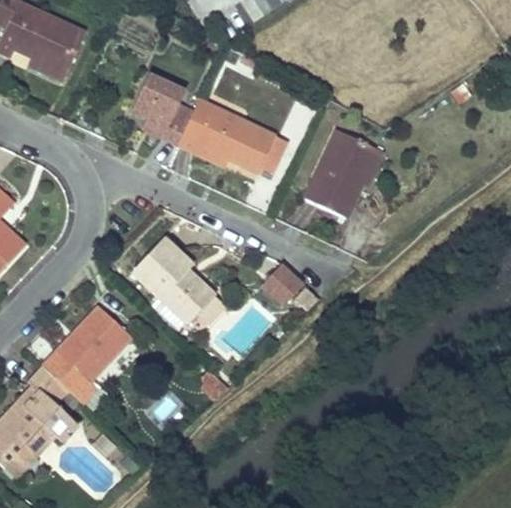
[(15,45),(32,53),(67,69),(85,30),(19,0),(0,0),(0,22),(5,25),(0,37),(0,49),(10,54),(15,45)]
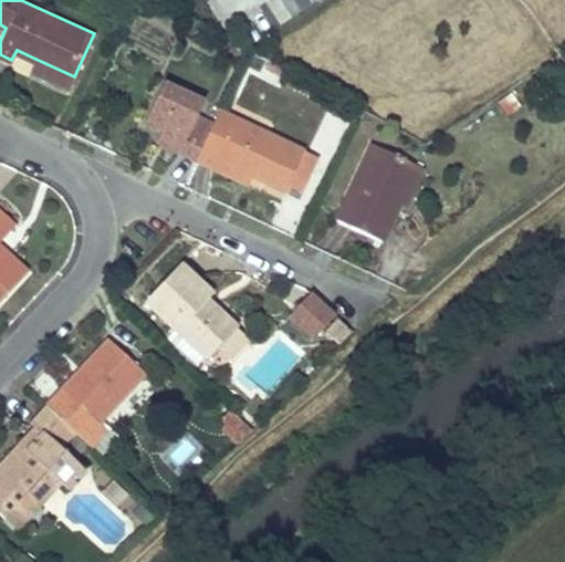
[(74,76),(35,59),(31,70),(69,87),(74,76)]
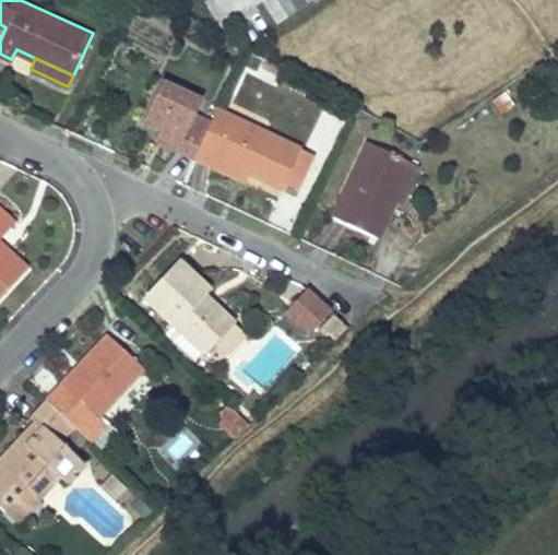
[(142,121),(158,129),(181,140),(177,149),(194,157),(211,121),(196,114),(203,97),(162,78),(142,121)]
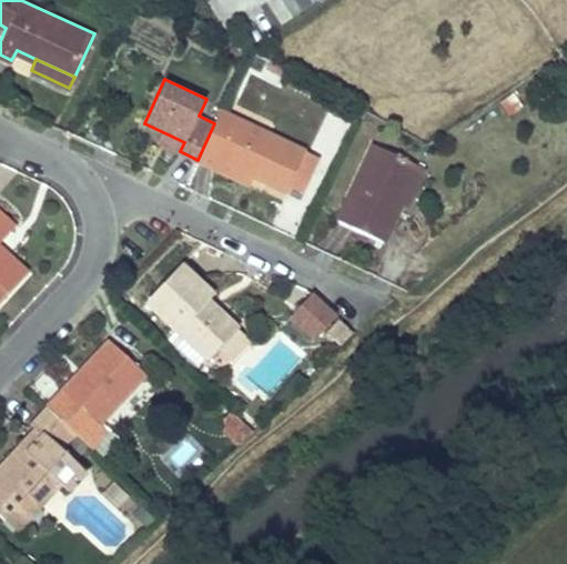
[(214,123),(198,160),(215,168),(220,157),(254,173),(286,190),(290,184),(306,149),(222,108),(214,123)]
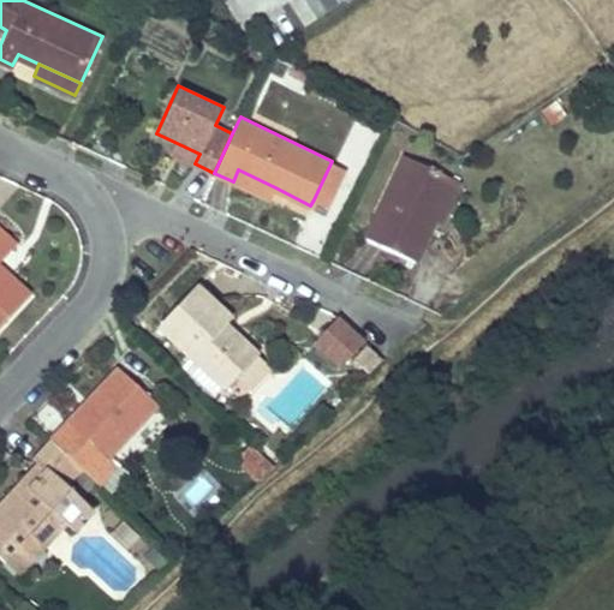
[(174,142),(170,150),(195,163),(200,154),(174,142)]
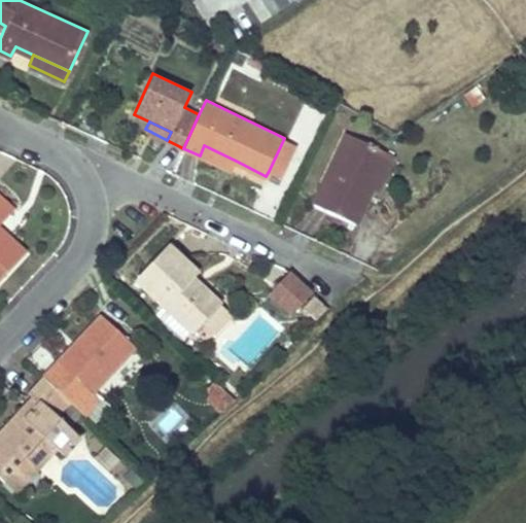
[(373,186),(366,183),(383,149),(347,133),(314,201),(355,221),(373,186)]
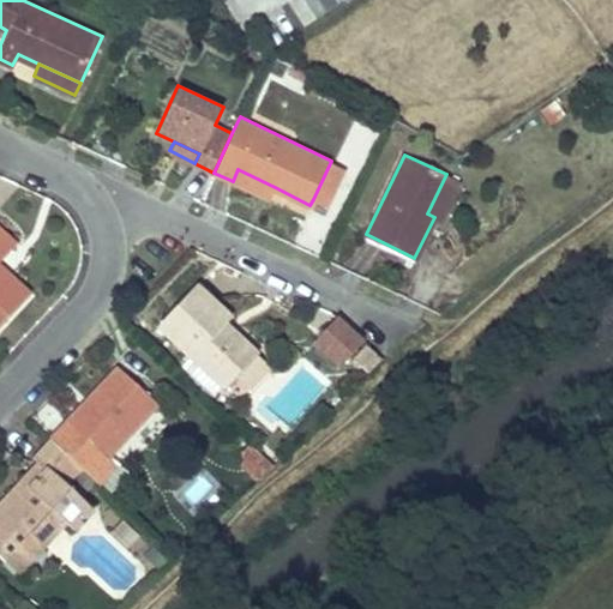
[(331,161),(313,199),(328,205),(344,168),(331,161)]
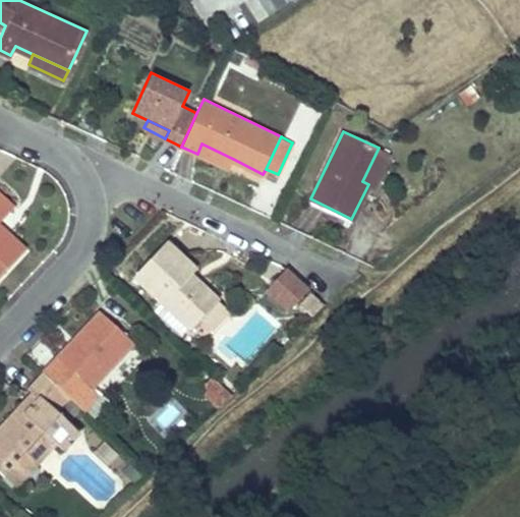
[(201,144),(197,154),(228,168),(233,159),(201,144)]
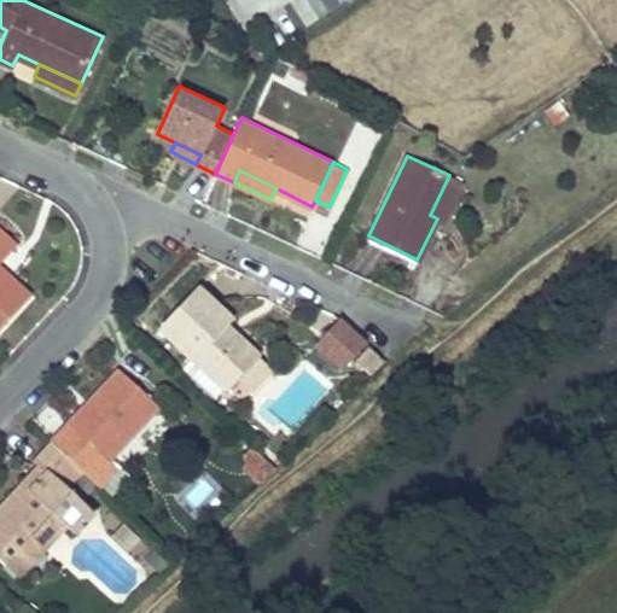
[(449,175),(430,215),(437,219),(443,221),(463,181),(449,175)]
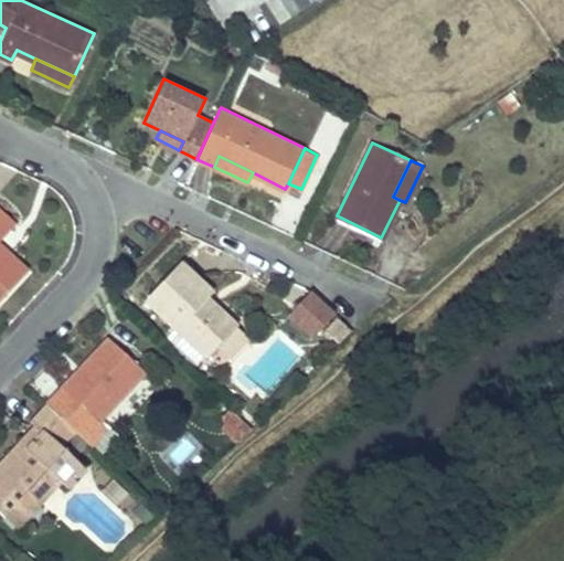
[(0,296),(28,267),(11,251),(4,257),(0,254),(0,235),(14,221),(0,207),(0,296)]
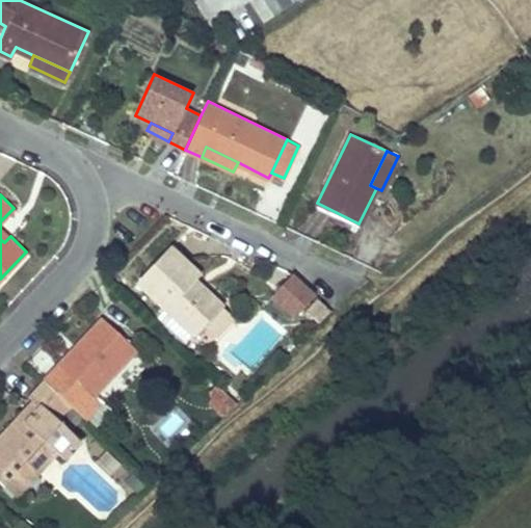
[(10,236),(0,227),(0,239),(4,242),(10,236)]
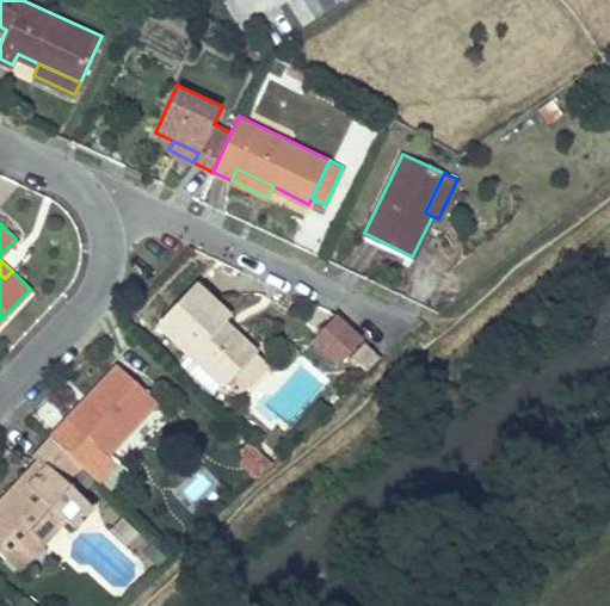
[(156,321),(192,354),(221,381),(223,383),(234,371),(254,350),(223,320),(229,314),(195,282),(156,321)]
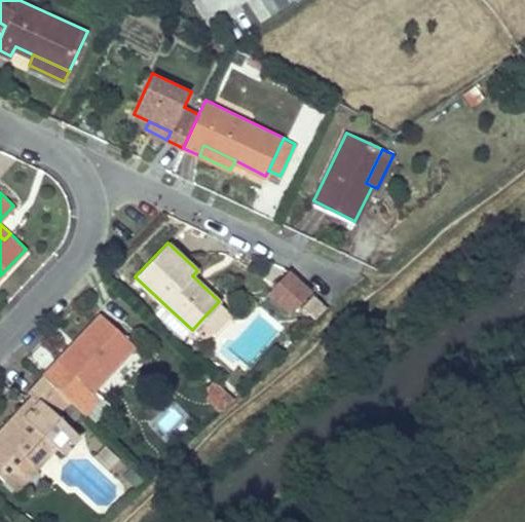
[(313,291),(291,269),(270,291),(293,312),(299,306),(313,291)]
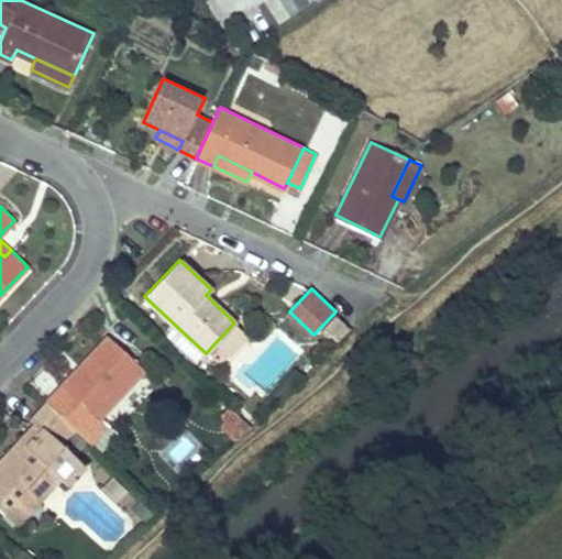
[(349,324),(335,311),(320,328),(333,340),(349,324)]
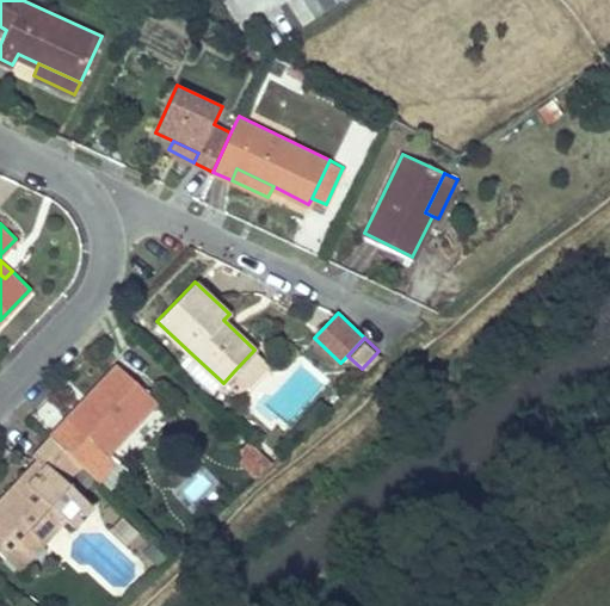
[(254,350),(234,371),(248,383),(267,362),(254,350)]
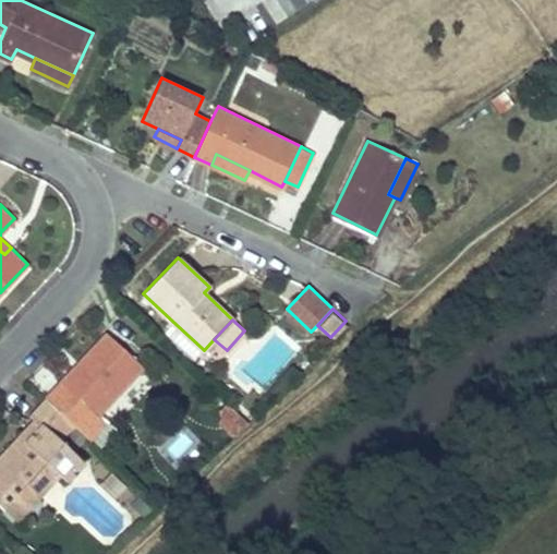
[(202,348),(176,324),(170,329),(195,353),(202,348)]
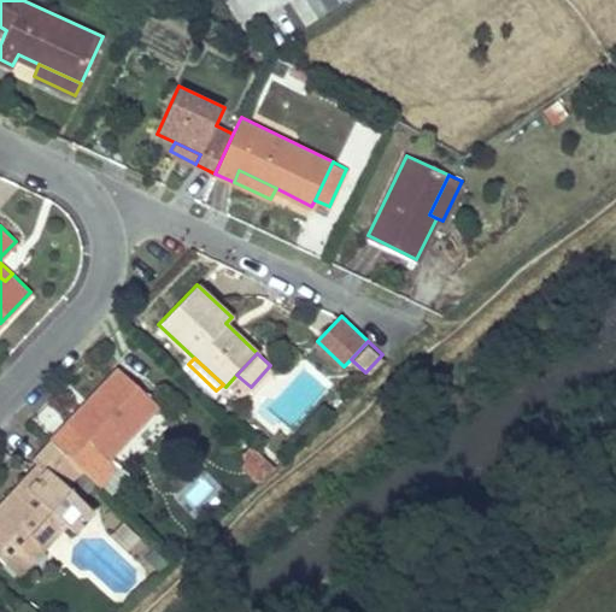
[(138,360),(125,372),(150,394),(160,381),(138,360)]
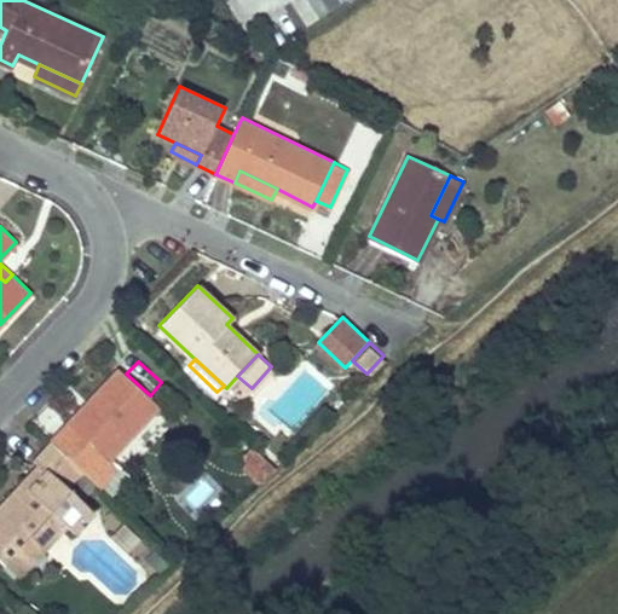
[(120,368),(52,440),(82,468),(97,481),(115,462),(107,453),(156,401),(150,395),(126,374),(120,368)]
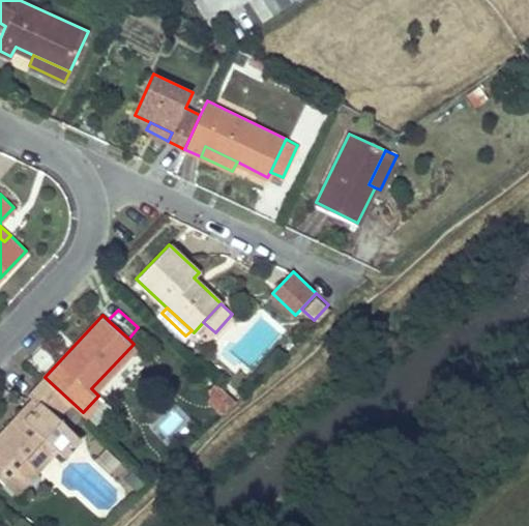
[(19,426),(12,420),(0,433),(0,475),(5,480),(26,458),(34,466),(53,445),(57,448),(63,454),(79,437),(56,415),(70,401),(45,377),(30,391),(34,396),(41,401),(19,426)]
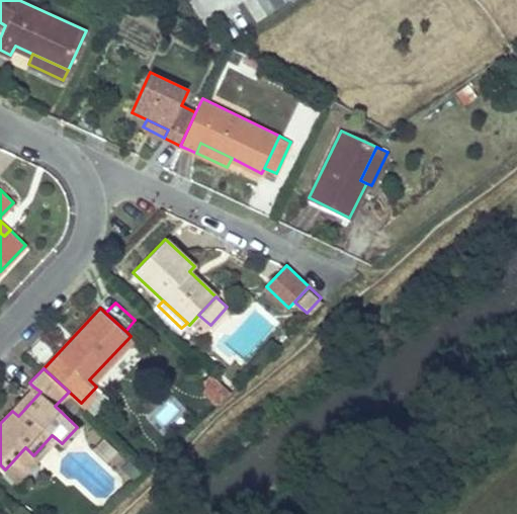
[(227,393),(210,376),(199,387),(217,404),(227,393)]
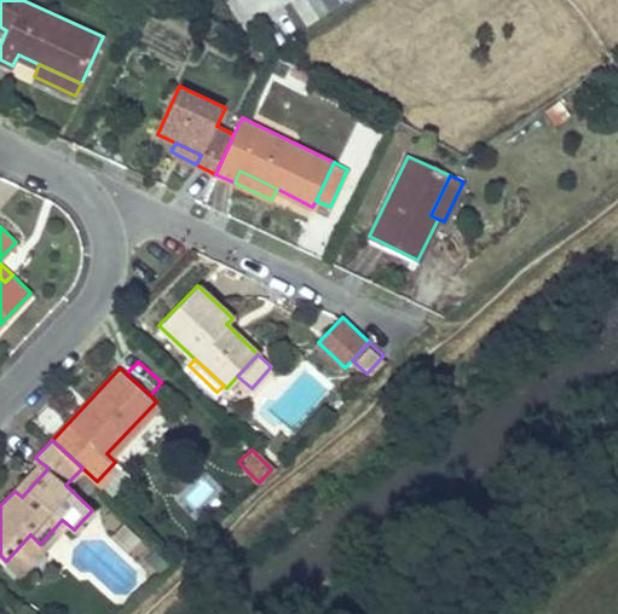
[(40,462),(15,491),(22,497),(48,468),(40,462)]
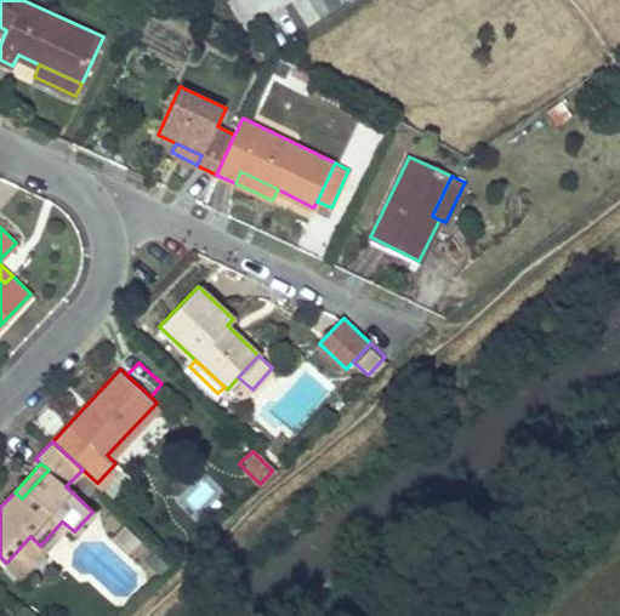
[(40,546),(30,536),(6,563),(21,576),(67,525),(62,522),(40,546)]
